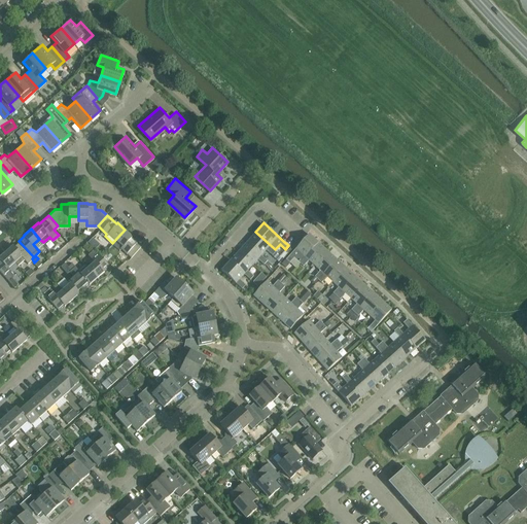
[(132,236),(125,230),(112,243),(119,249),(120,247),(131,256),(140,245),(131,237),(132,236)]
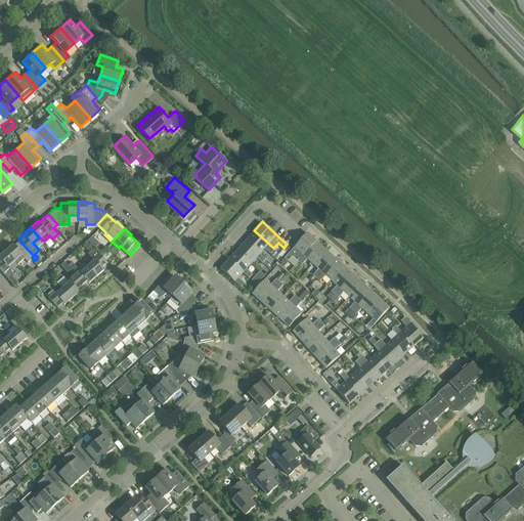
[(273,248),(254,230),(245,240),(259,252),(264,247),(270,252),(273,248)]
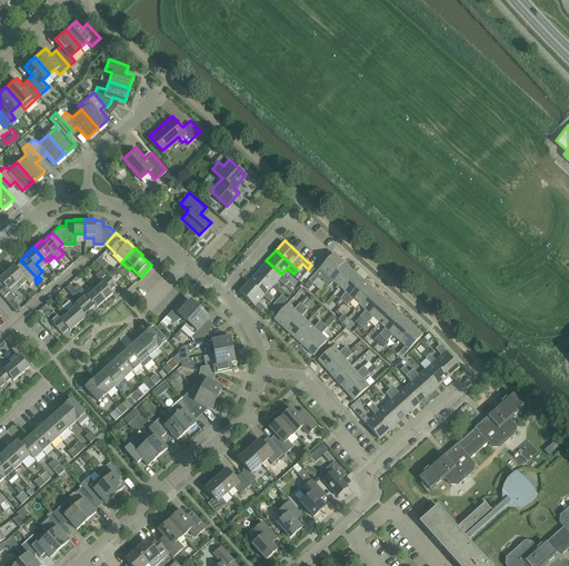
[(333,250),(313,272),(308,278),(312,281),(317,276),(323,281),(343,259),(333,250)]
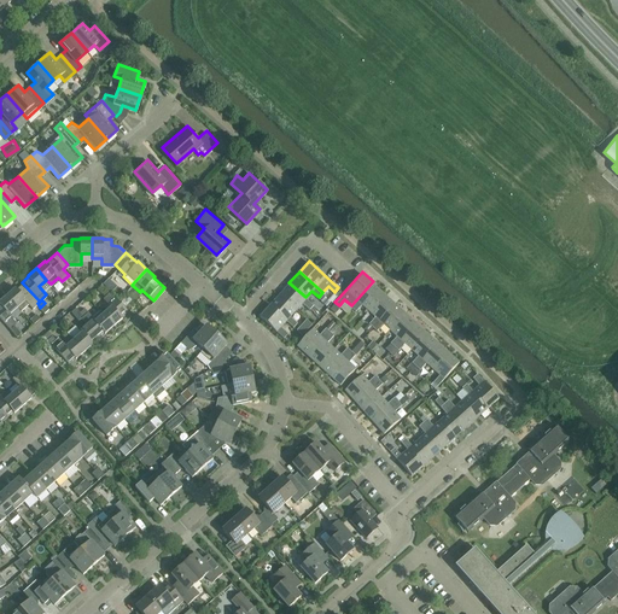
[(384,292),(373,281),(351,305),(355,309),(362,302),(368,308),(384,292)]
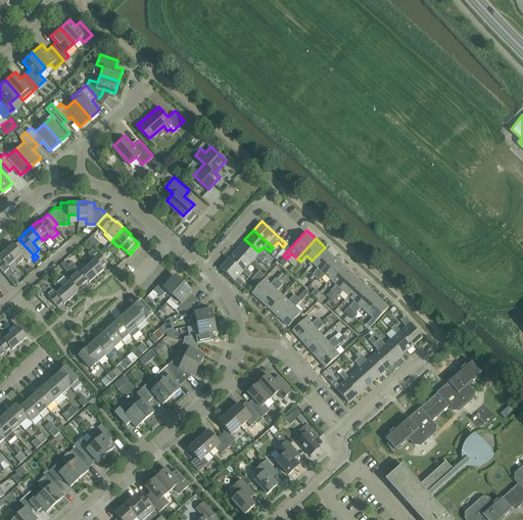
[(13,242),(6,248),(17,262),(24,256),(28,261),(32,256),(34,255),(18,239),(13,243),(13,242)]
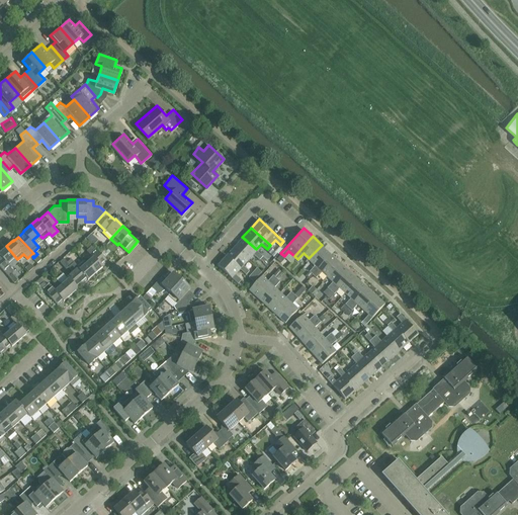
[(256,249),(242,237),(234,246),(248,258),(253,253),(259,258),(262,254),(256,249)]
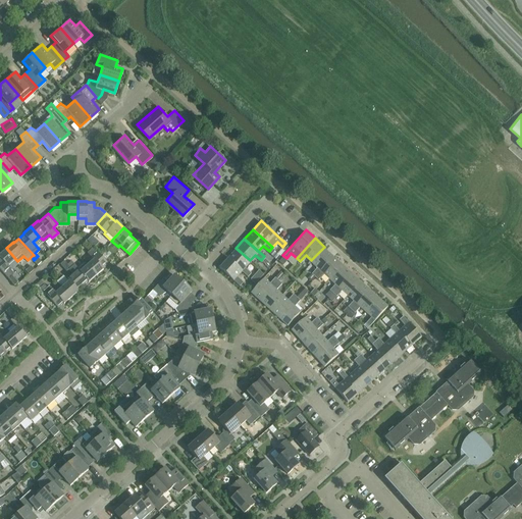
[(87,251),(92,256),(94,258),(87,264),(96,273),(103,267),(102,266),(107,261),(93,245),(87,251)]
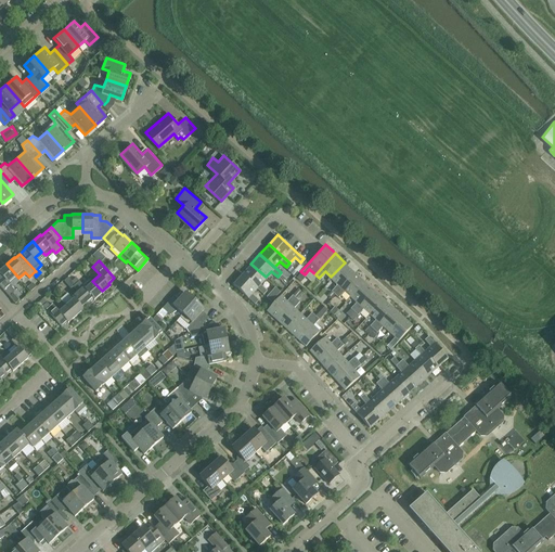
[(353,271),(345,262),(331,277),(337,283),(331,290),(335,292),(353,271)]
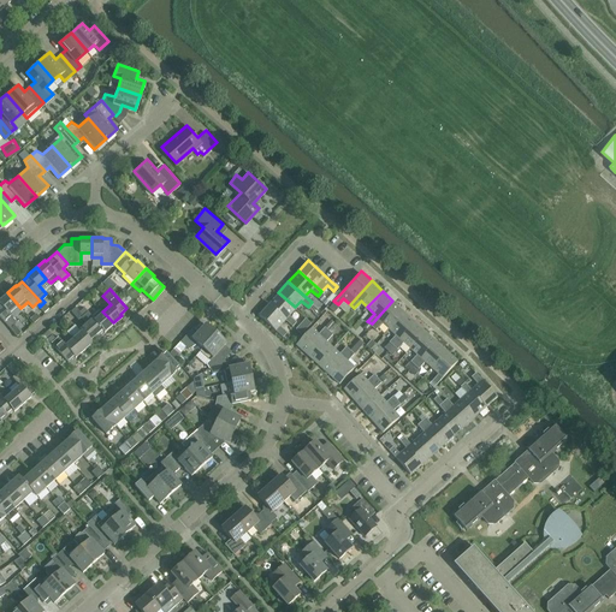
[(0,315),(4,320),(11,313),(12,315),(21,308),(7,292),(0,298),(0,315)]
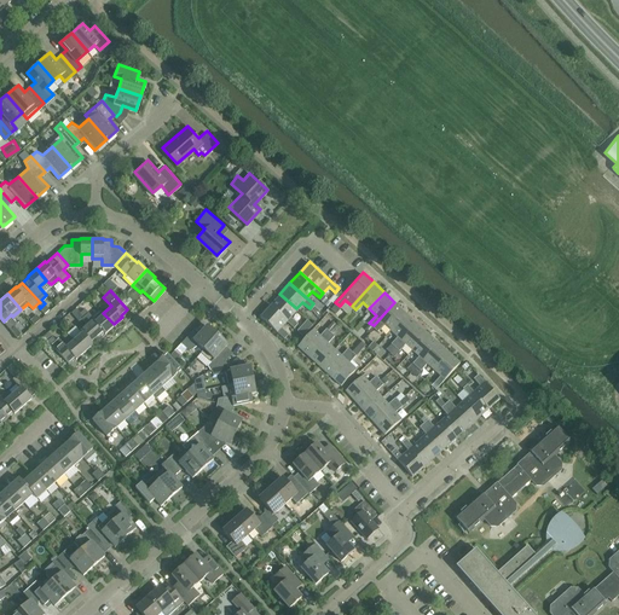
[(296,308),(279,294),(270,305),(287,319),(294,326),(298,321),(290,315),(296,308)]
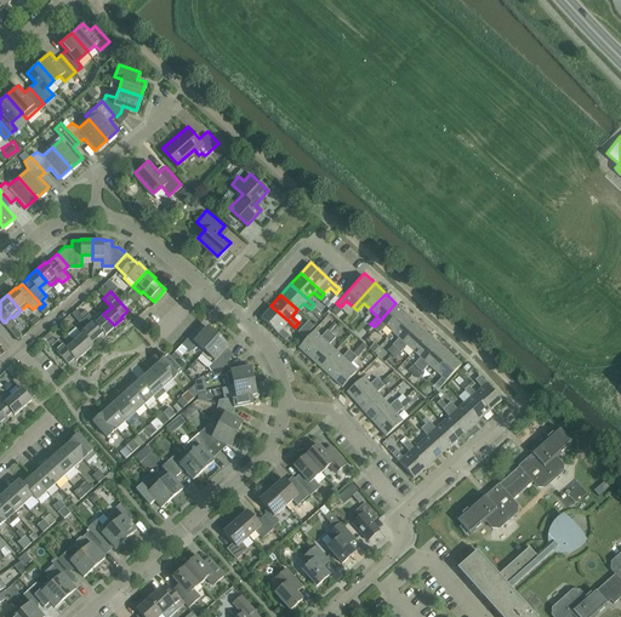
[(406,313),(396,303),(375,326),(379,331),(385,324),(392,330),(406,313)]
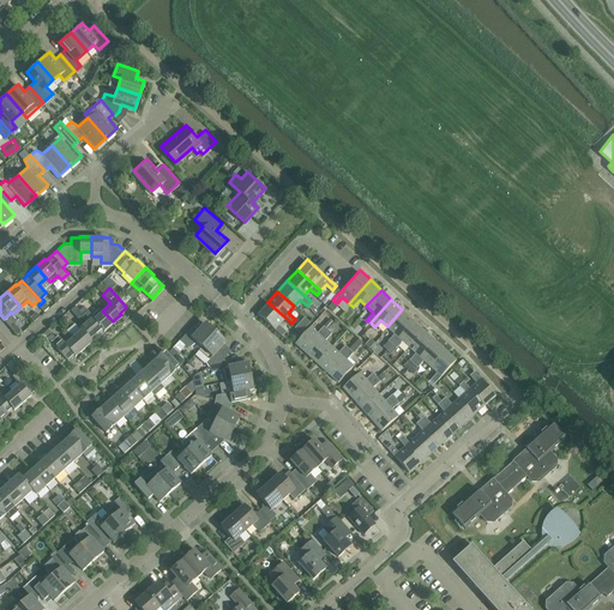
[(284,316),(268,302),(258,313),(282,333),(286,330),(278,322),(284,316)]
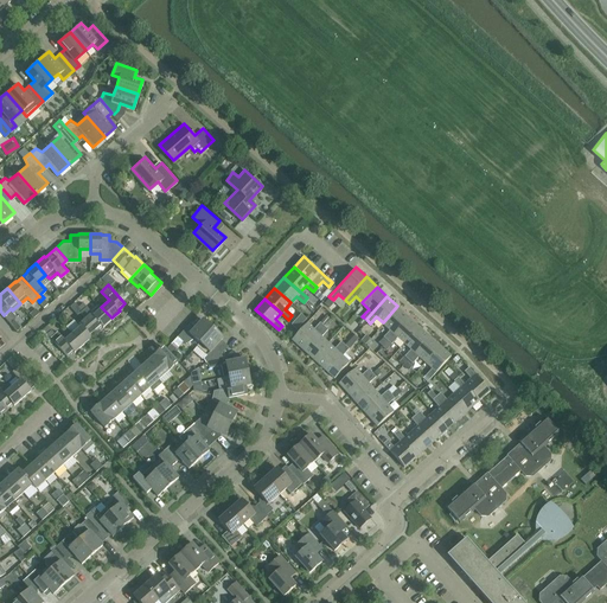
[(82,309),(80,310),(84,316),(96,329),(102,325),(103,325),(112,318),(101,307),(94,313),(87,305),(82,308),(82,309)]
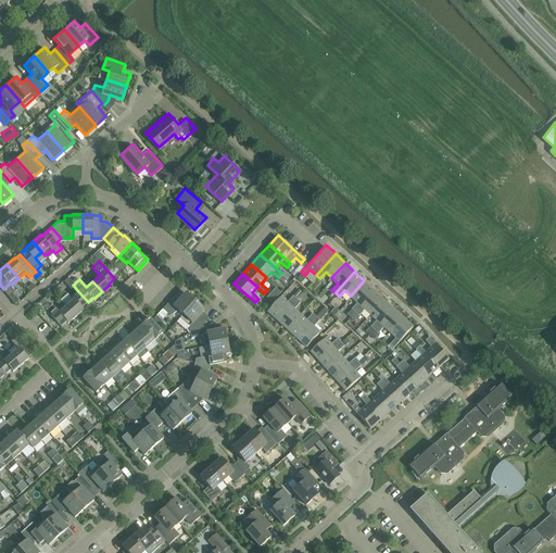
[(364,280),(351,296),(356,301),(351,308),(354,311),(374,289),(364,280)]
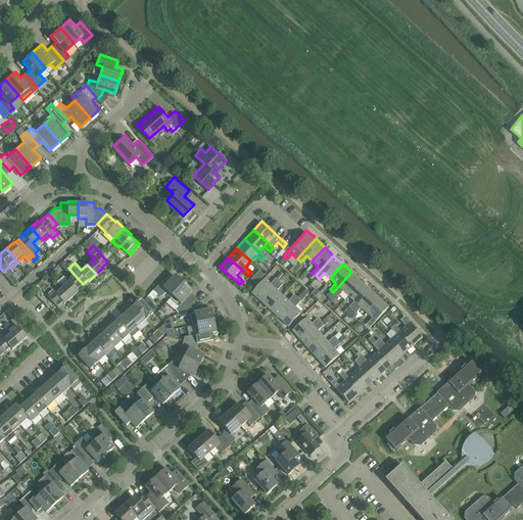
[(281,270),(276,276),(270,282),(264,277),(251,291),(260,299),(279,279),(284,273),(281,270)]
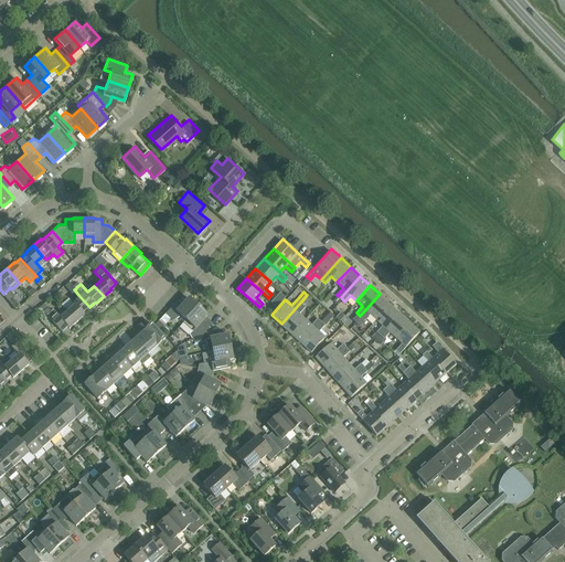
[(380,294),(360,316),(364,319),(370,313),(376,318),(390,303),(380,294)]
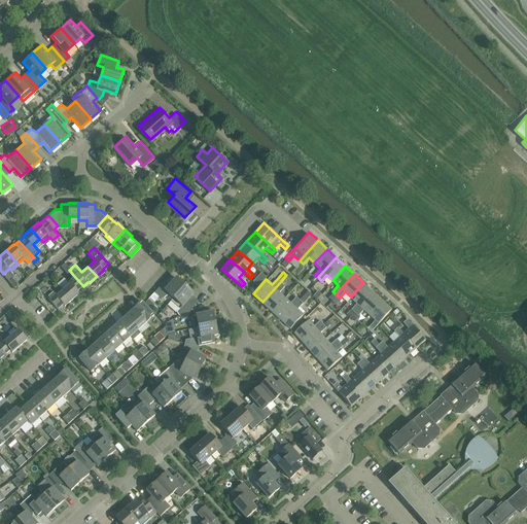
[(64,276),(58,282),(71,299),(79,291),(78,290),(83,286),(73,275),(68,280),(64,276)]
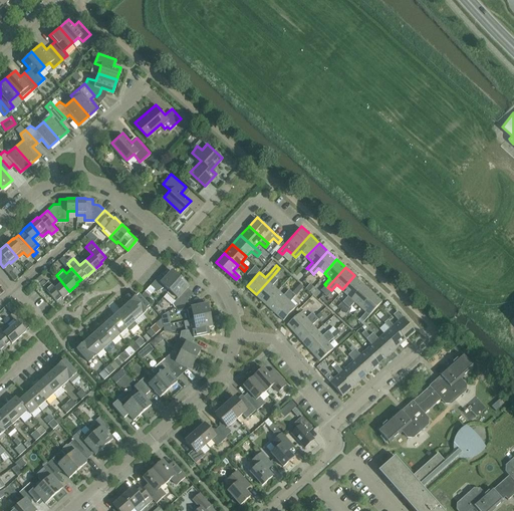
[(160,273),(150,283),(157,290),(165,285),(169,289),(180,276),(172,268),(164,277),(160,273)]
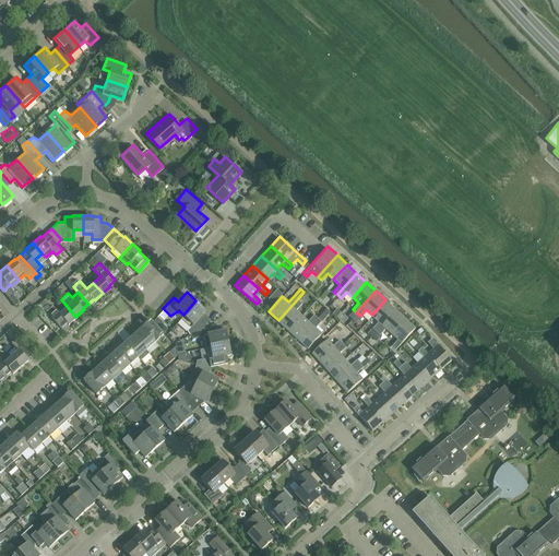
[(9,296),(15,304),(20,300),(13,293),(9,296)]
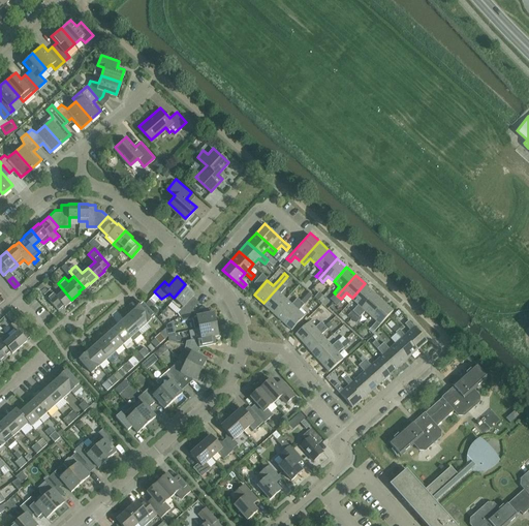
[(41,282),(37,285),(58,310),(63,305),(64,306),(71,300),(58,283),(57,283),(60,286),(54,291),(50,287),(48,289),(41,282)]
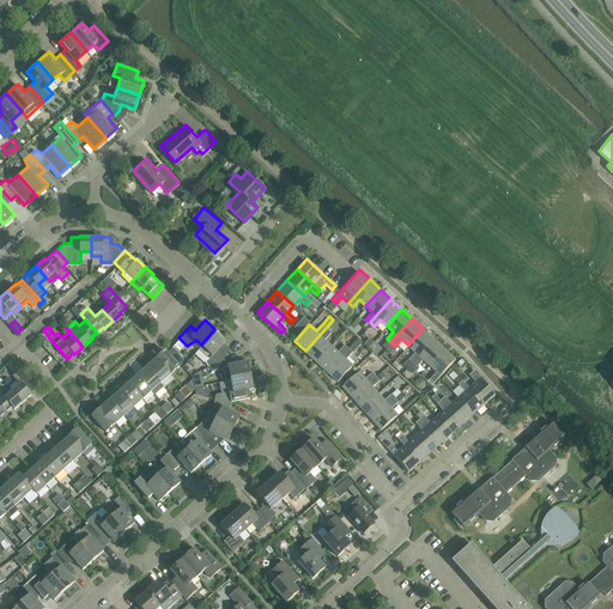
[(331,330),(327,327),(305,351),(316,360),(331,343),(325,338),(331,330)]
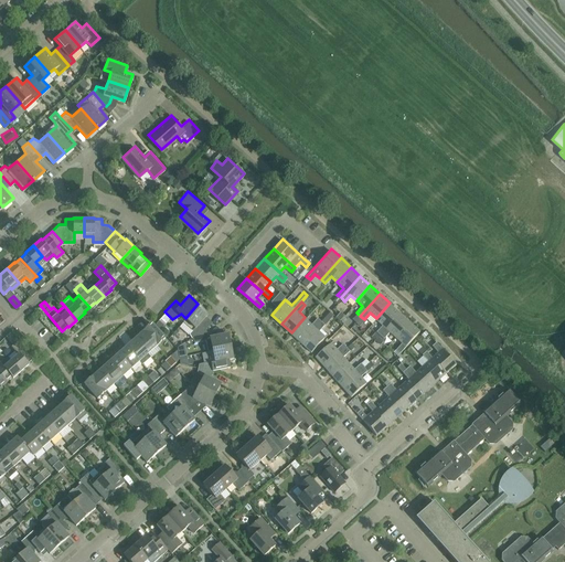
[(390,303),(376,318),(382,324),(376,330),(380,333),(400,311),(390,303)]
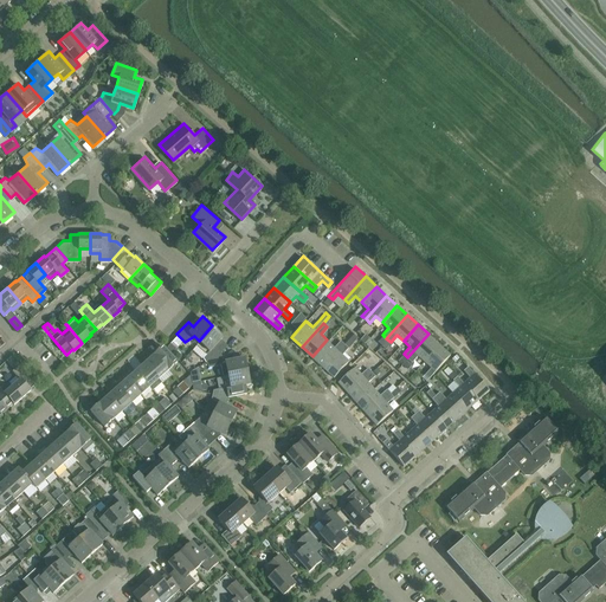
[(199,341),(198,342),(207,350),(202,356),(205,361),(220,351),(213,344),(223,335),(212,325),(199,341)]
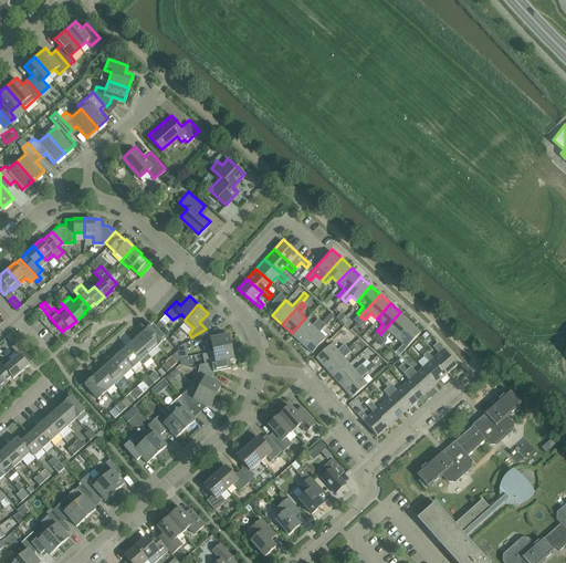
[(342,314),(348,322),(354,316),(347,309),(342,314)]
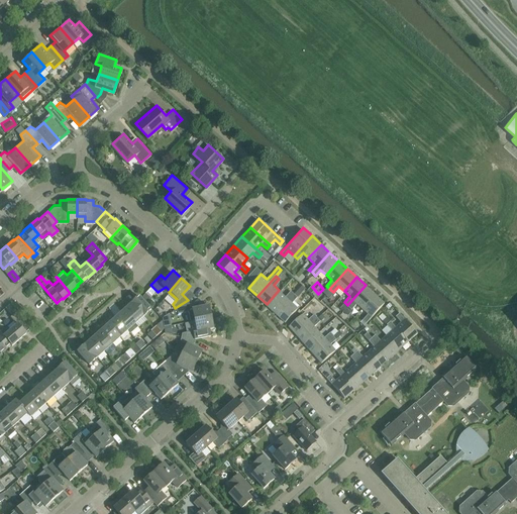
[(375,293),(366,285),(347,305),(350,308),(356,302),(363,307),(375,293)]
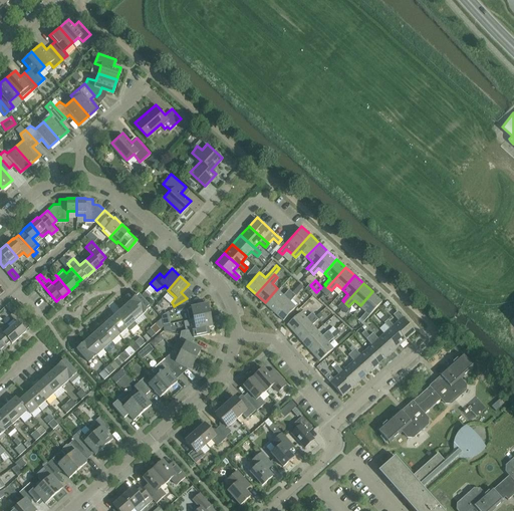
[(283,293),(277,288),(265,302),(274,310),(292,290),(288,287),(283,293)]
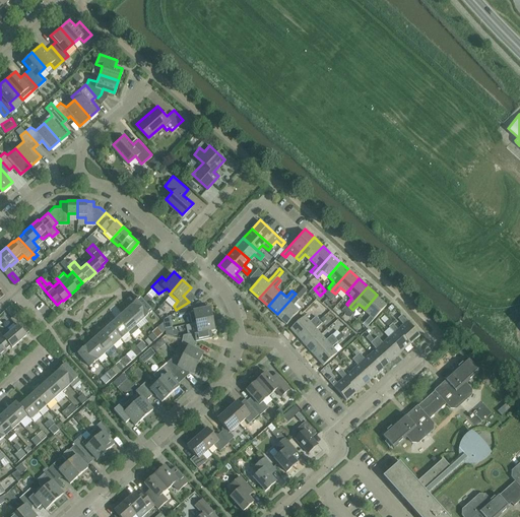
[(296,294),(277,314),(286,322),(299,309),(294,303),(299,297),(296,294)]
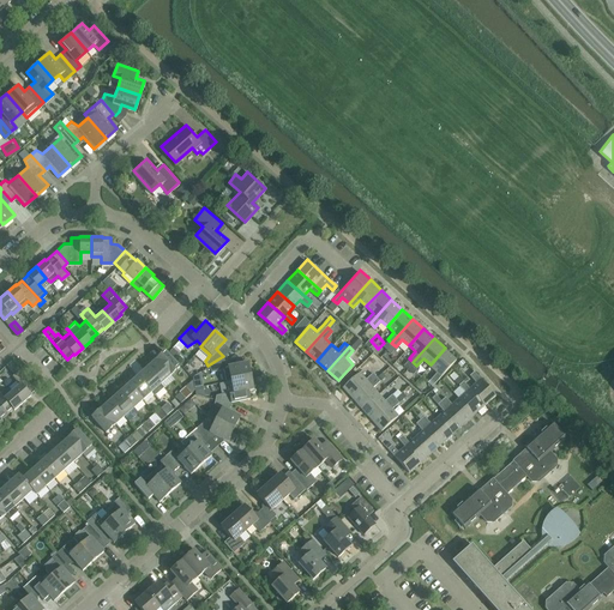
[(445,348),(431,364),(437,370),(431,378),(434,381),(456,357),(445,348)]
